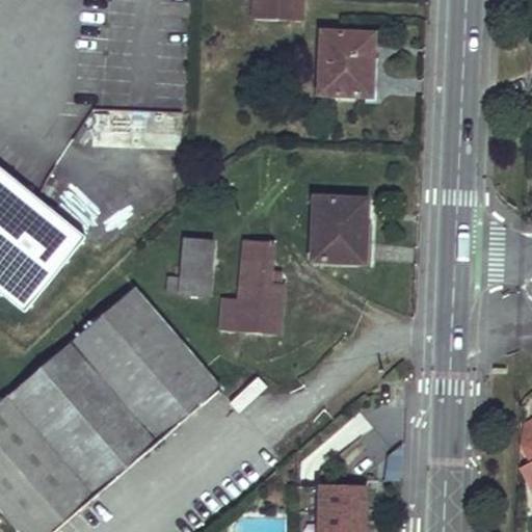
[(0,0),(0,291),(24,311),(85,236),(0,166),(0,0)]
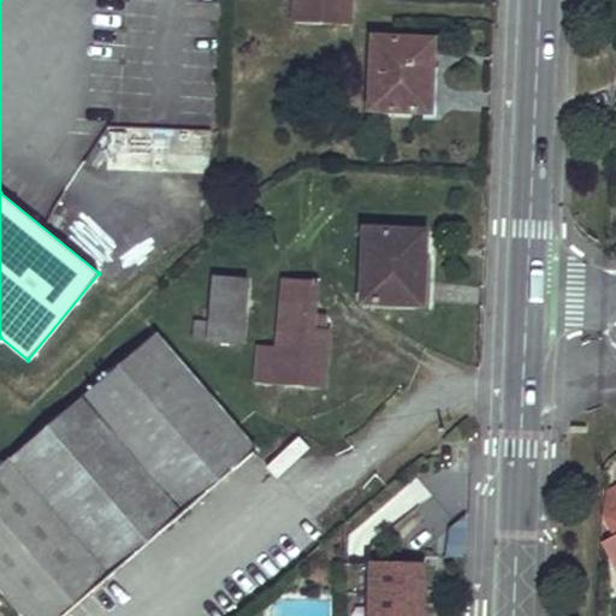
[(349,0),(292,0),(292,19),(349,22),(349,0)]
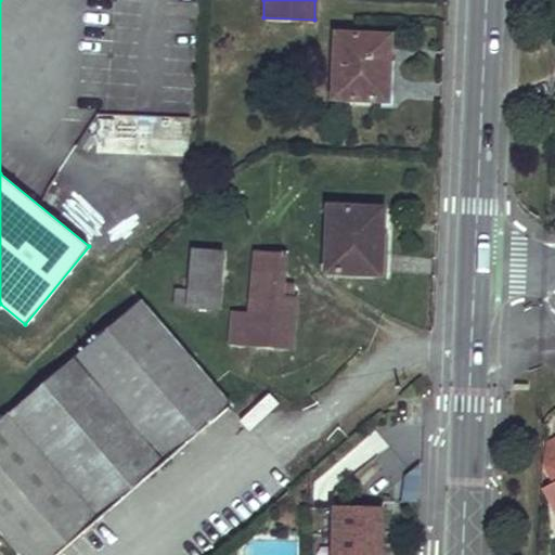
[(390,34),(336,31),(334,97),(388,98),(390,34)]
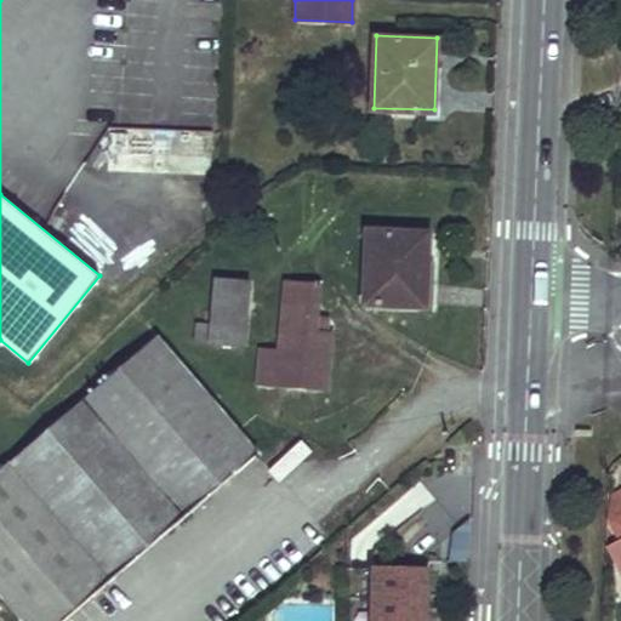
[(108,136),(107,169),(209,175),(211,132),(137,127),(136,137),(108,136)]
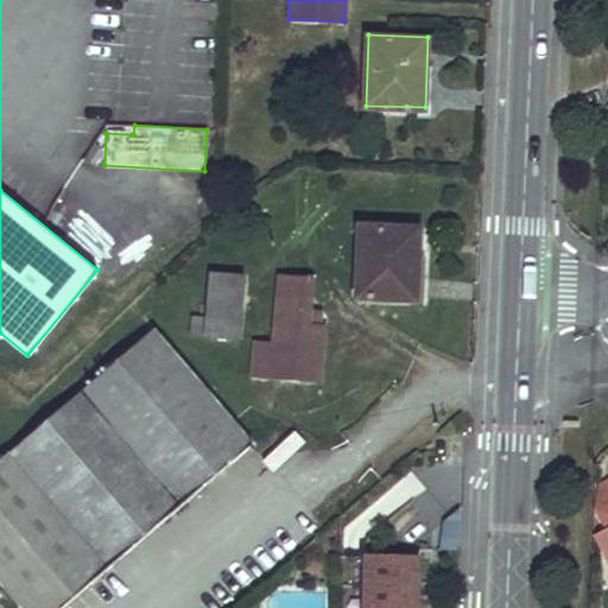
[(360,223),(356,295),(417,297),(420,226),(360,223)]
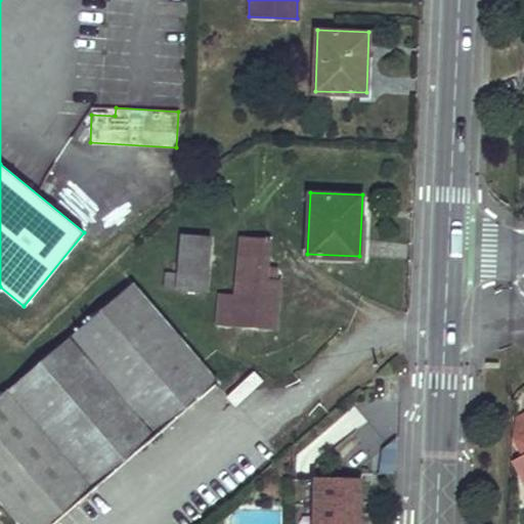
[(269,235),(244,234),(238,293),(221,291),(218,321),(273,328),(278,278),(265,276),(269,235)]
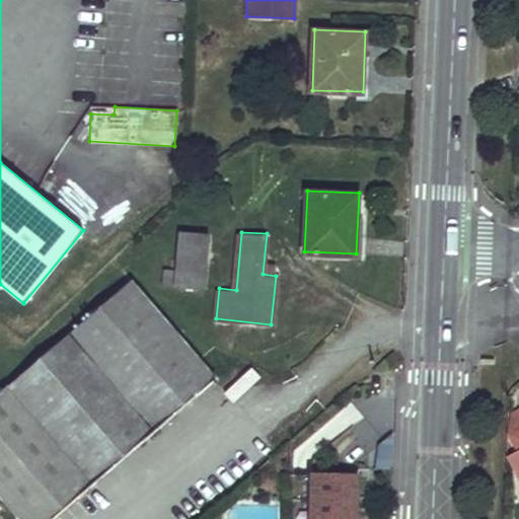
[(205,235),(181,234),(178,270),(165,269),(164,282),(201,285),(205,235)]
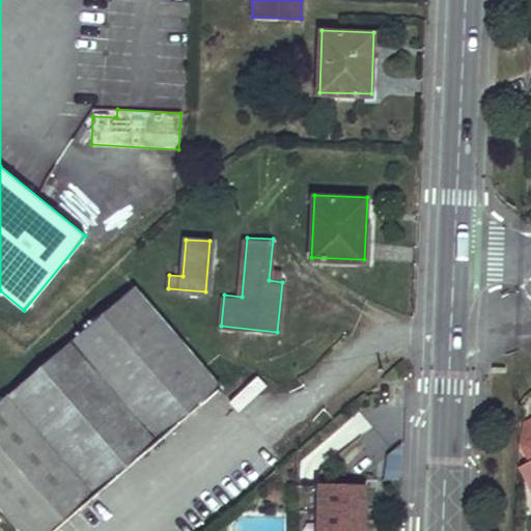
[(134,286),(0,400),(0,503),(24,530),(50,530),(220,386),(134,286)]
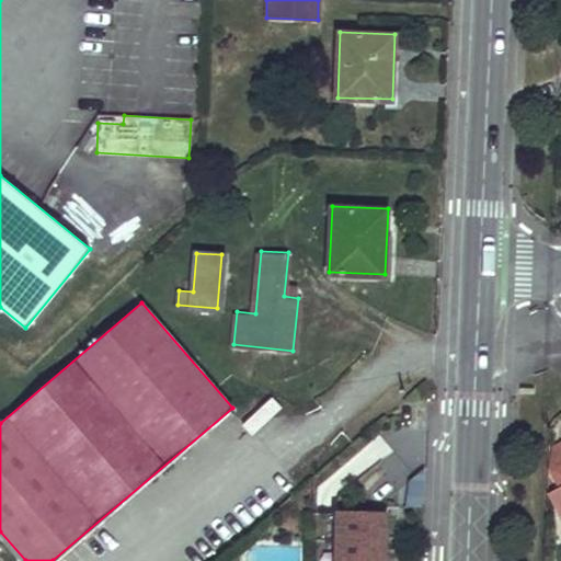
[(552,456),(551,458),(551,469),(553,473),(560,469),(560,446),(559,447),(557,448),(554,450),(553,453),(552,456)]
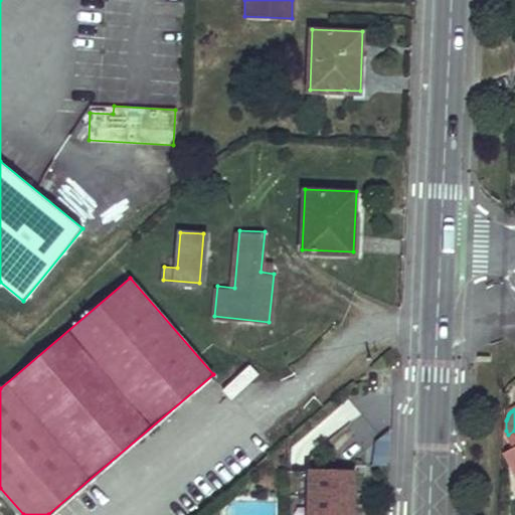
[(372,464),(385,464),(387,435),(373,435),(372,464)]
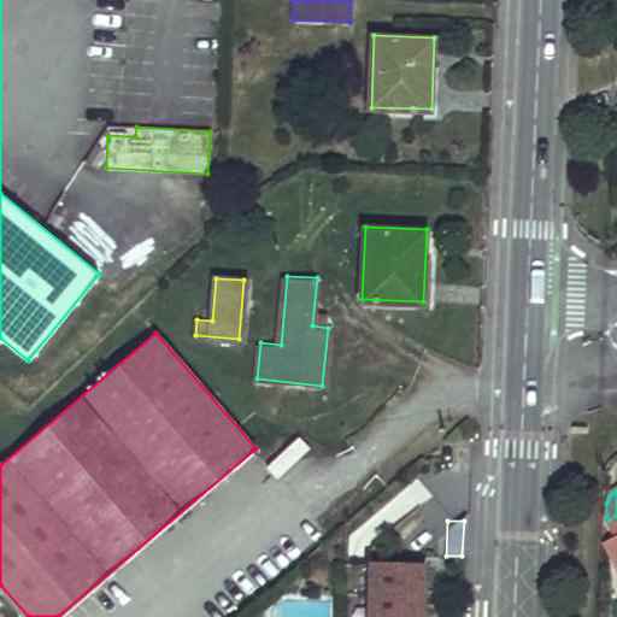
[(616,569),(616,545),(616,540),(605,547),(616,569)]
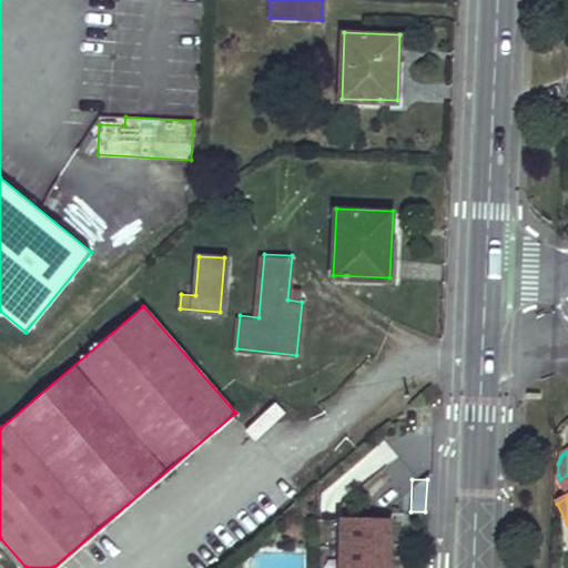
[(389,567),(392,513),(335,510),(333,567),(389,567)]
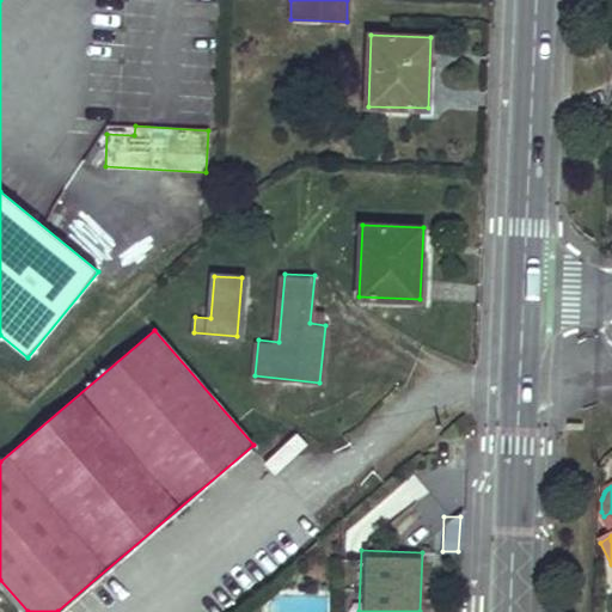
All buildings are outlined.
